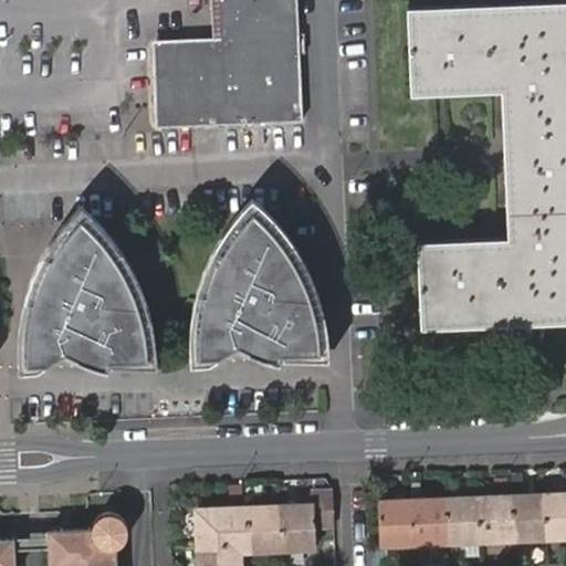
[(227,37),(226,0),(216,0),(218,38),(156,41),(156,58),(297,51),(296,33),(227,37)]
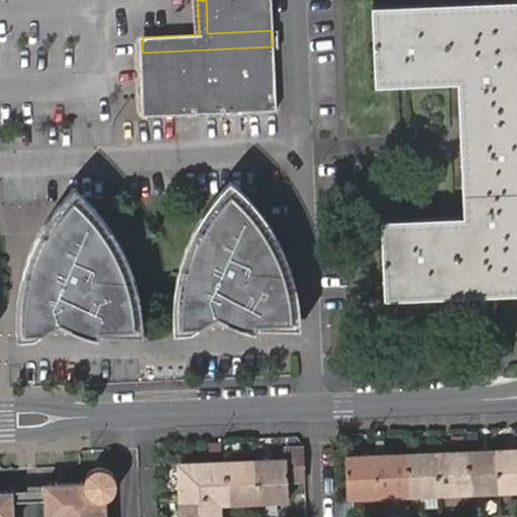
[(269,0),(206,0),(207,33),(271,30),(269,0)]
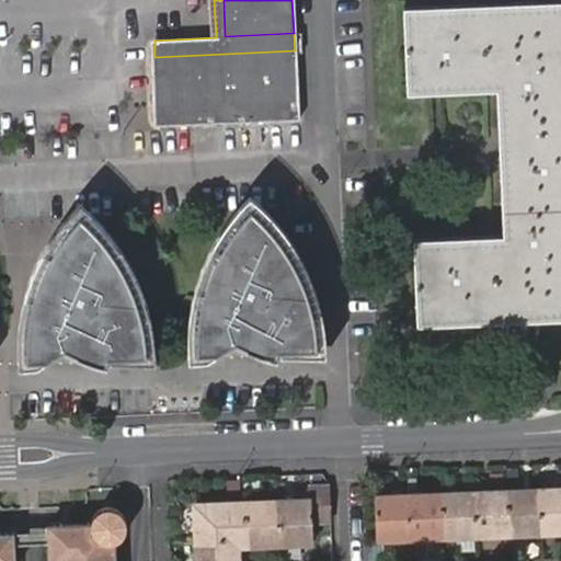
[(412,239),(415,324),(560,319),(560,1),(402,9),(405,93),(495,89),(502,235),(412,239)]
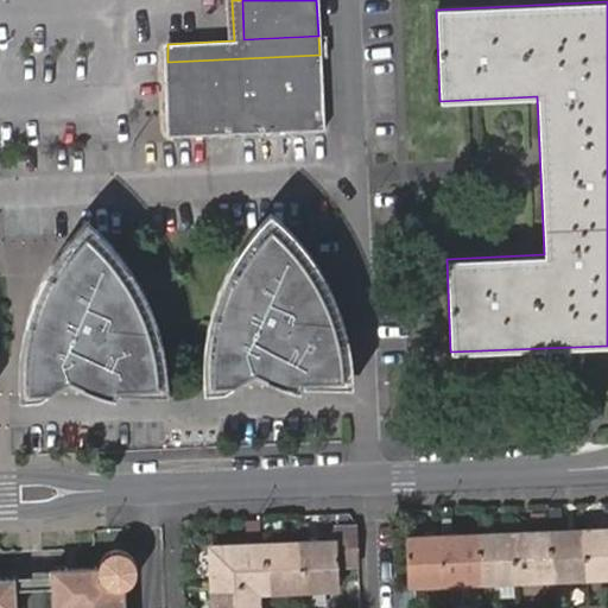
[(320,55),(168,62),(170,134),(323,128),(320,55)]
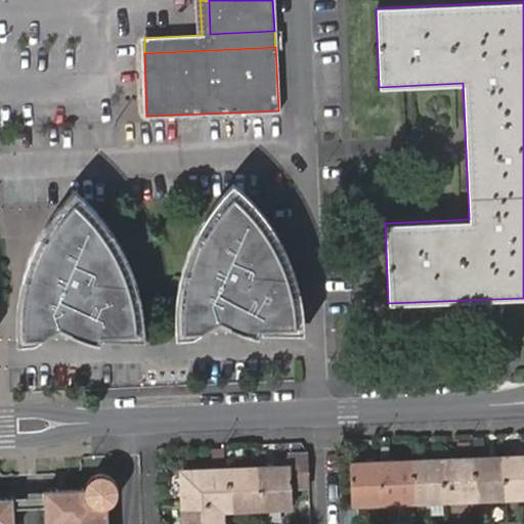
[(248,326),(259,329),(292,329),(289,304),(287,292),(284,280),(273,257),(265,241),(254,226),(232,203),(221,217),(214,228),(208,238),(198,261),(192,278),(189,291),(187,308),(186,321),(187,333),(194,333),(198,332),(206,325),(210,322),(214,322),(227,328),(228,329),(230,329),(245,335),(248,326)]
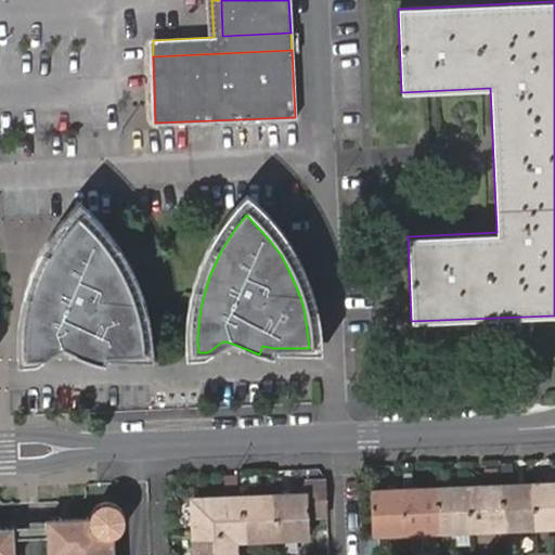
[(94,352),(105,356),(141,355),(140,343),(137,319),(131,301),(126,288),(118,274),(110,258),(94,239),(86,230),(71,245),(63,256),(51,272),(44,285),(37,304),(34,318),(30,337),(30,358),(60,351),(67,353),(69,355),(72,356),(74,356),(92,361),(94,352)]
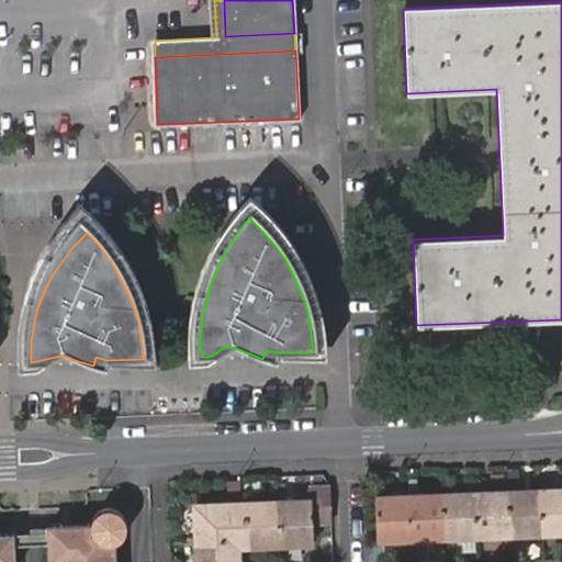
[(276,362),(278,352),(266,350),(262,359),(263,359),(276,362)]
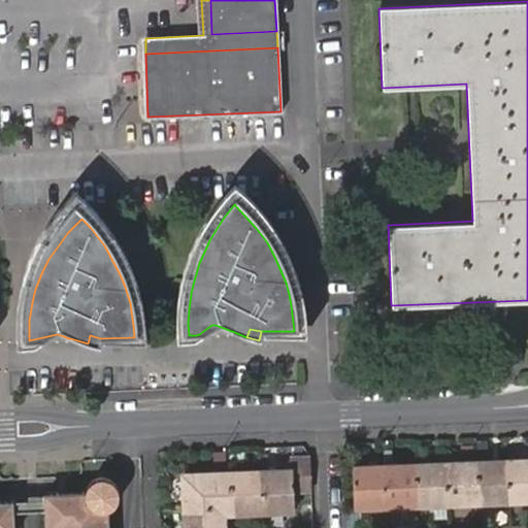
[(100,345),(100,338),(90,335),(88,343),(100,345)]
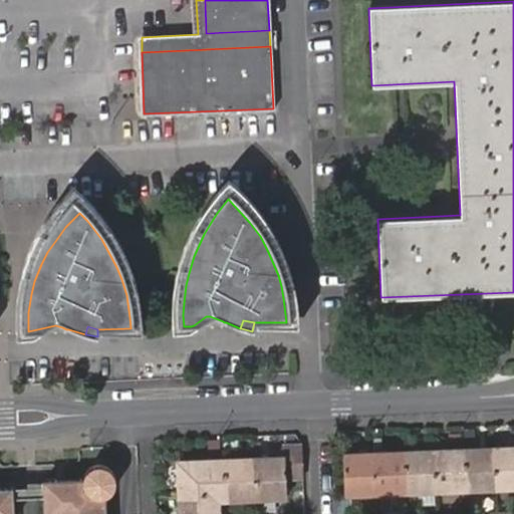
[(297,445),(282,446),(282,457),(178,462),(179,498),(179,513),(217,513),(216,497),(229,496),(229,500),(285,497),(284,478),(298,478),(297,445)]
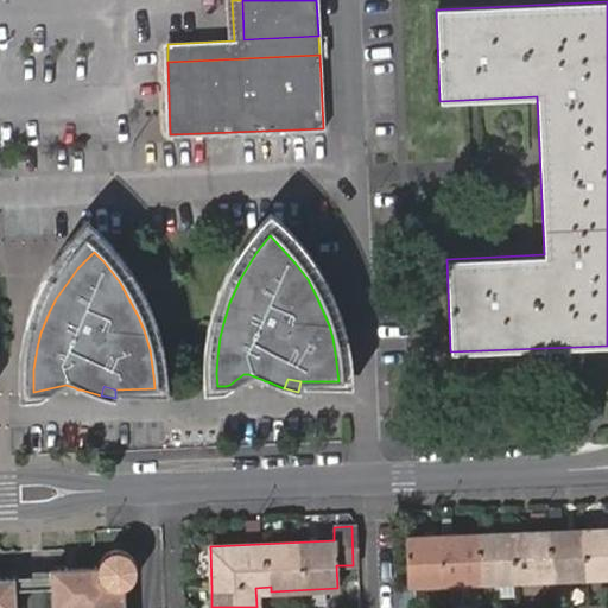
[(607,607),(607,529),(406,537),(409,584),(607,576),(607,607)]
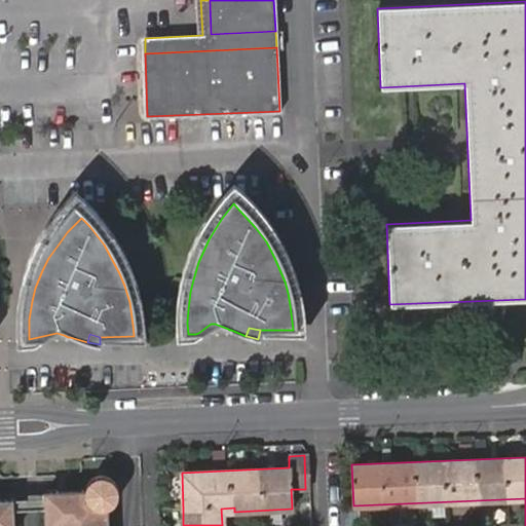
[(87,485),(85,491),(85,493),(85,496),(86,499),(88,502),(90,505),(92,508),(95,509),(98,509),(101,510),(104,510),(107,509),(109,508),(112,506),(114,504),(116,497),(116,491),(115,487),(111,482),(108,480),(104,479),(98,479),(89,483),(87,485)]
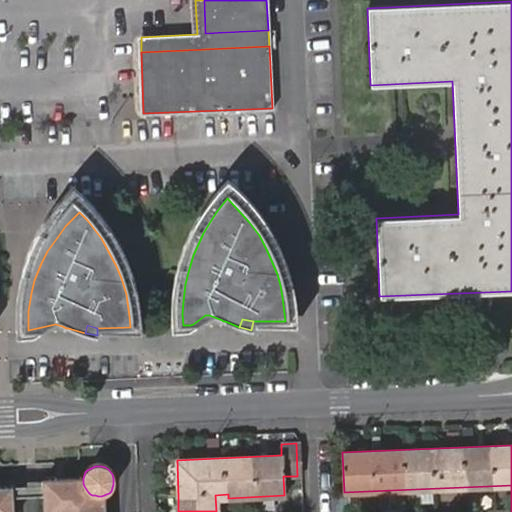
[(44,511),(50,511),(55,496),(72,496),(94,506),(94,511),(104,511),(104,495),(101,496),(98,496),(95,495),(92,495),(90,494),(88,492),(86,489),(84,486),(83,483),(83,480),(83,478),(43,479),(43,485),(43,495),(44,511)]
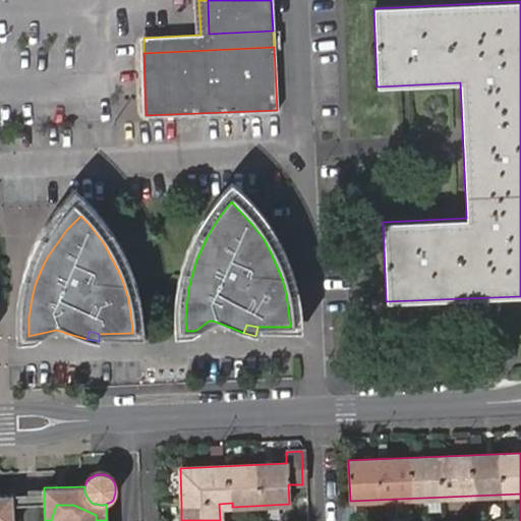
[(44,494),(11,495),(12,506),(44,504),(44,494)]
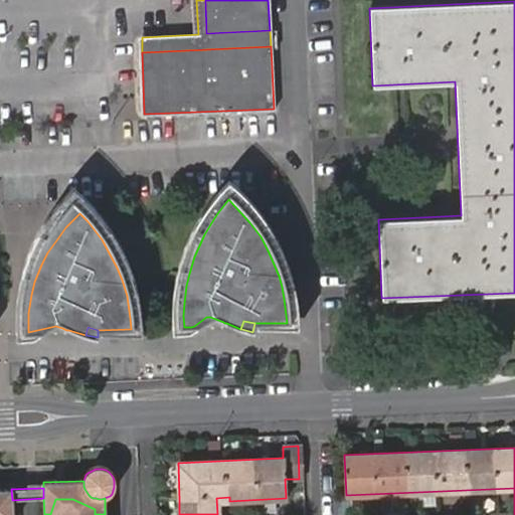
[(0,505),(3,514),(12,514),(12,500),(11,489),(0,489),(0,505)]
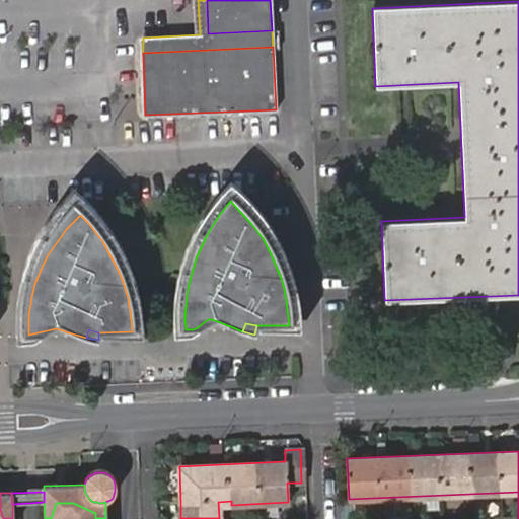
[(56,503),(51,518),(95,518),(95,513),(73,503),(56,503)]
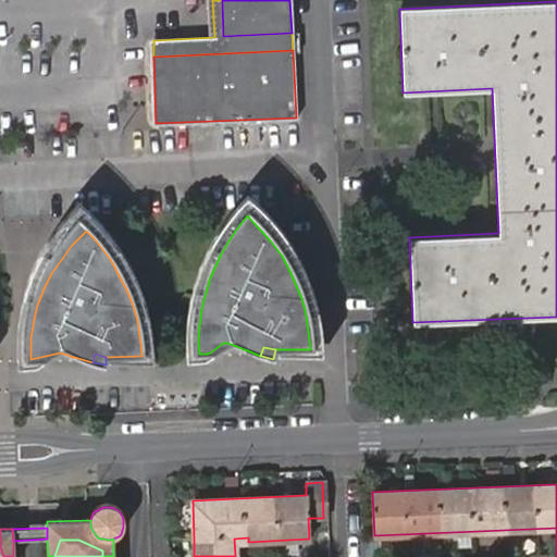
[(368,548),(368,556),(385,556),(385,546),(368,548)]
